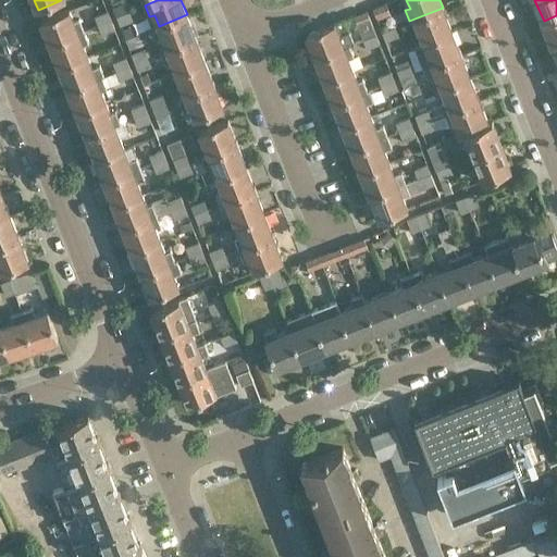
[(116,16),(130,11),(126,1),(112,7),(116,16)]
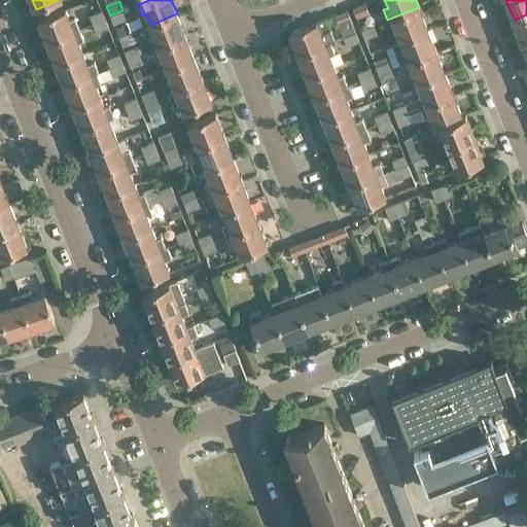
[(358,20),(370,15),(365,2),(353,7),(356,16),(358,20)]
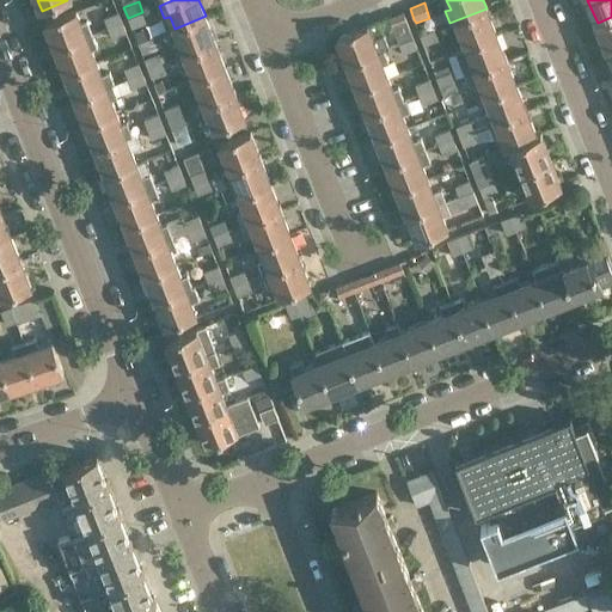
[(497,34),(487,8),(456,20),(465,46),(497,34)]
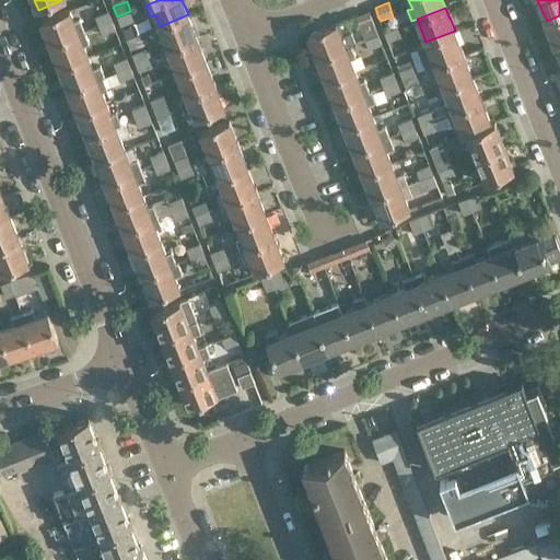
[(80,19),(74,21),(70,9),(42,20),(51,44),(85,31),(80,19)]
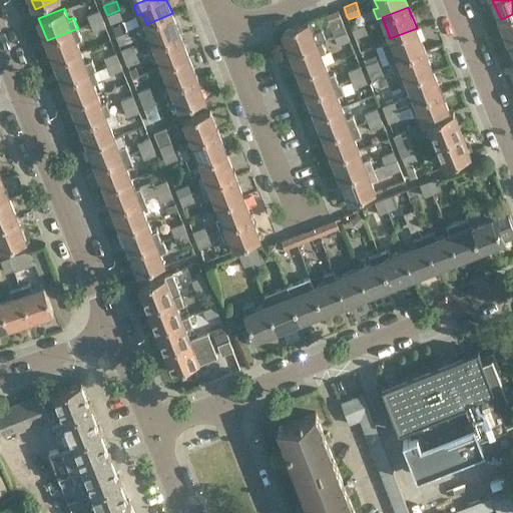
[(90,23),(103,18),(99,9),(87,15),(90,23)]
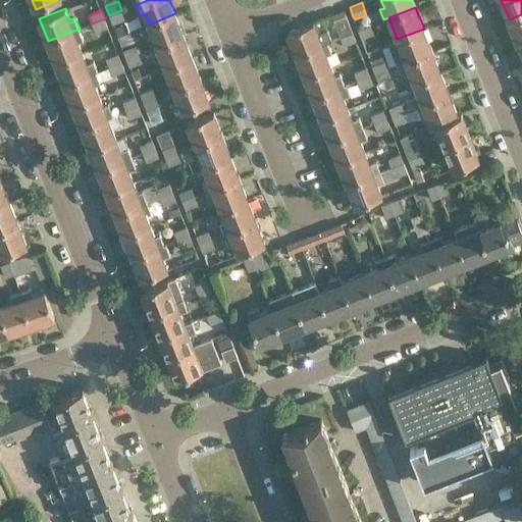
[(341,37),(353,32),(344,9),(331,14),(341,37)]
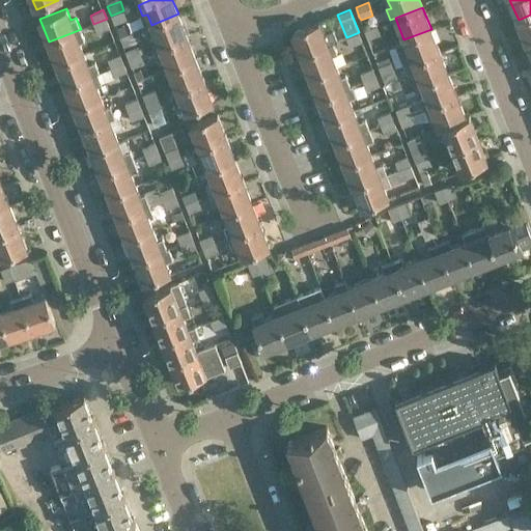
[(123,10),(111,16),(114,24),(128,19),(123,10)]
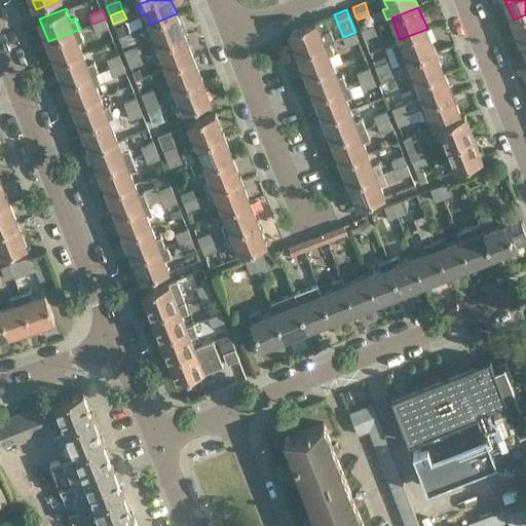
[(153,47),(158,46),(185,35),(177,13),(150,25),(154,35),(149,37),(153,47)]
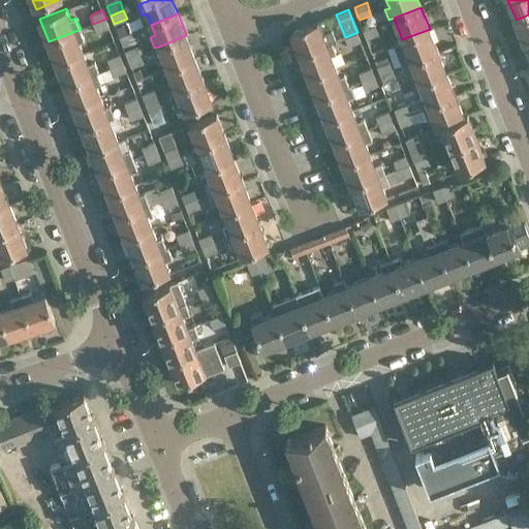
[(525,41),(528,39),(528,14),(517,20),(525,41)]
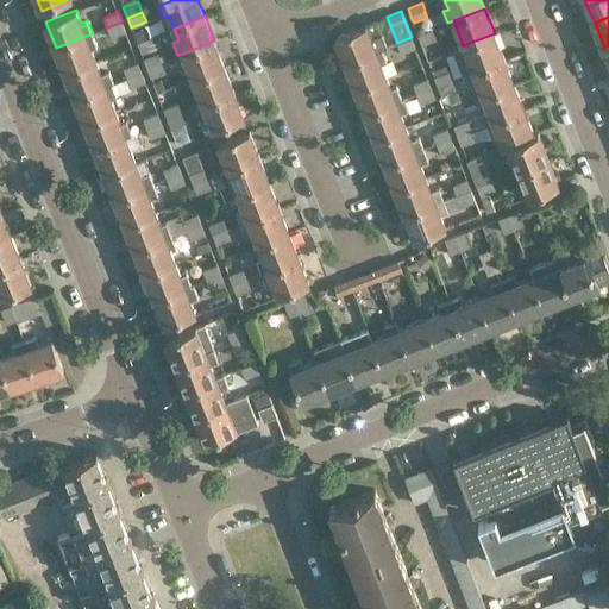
[(123,22),(107,27),(111,37),(126,31),(123,22)]
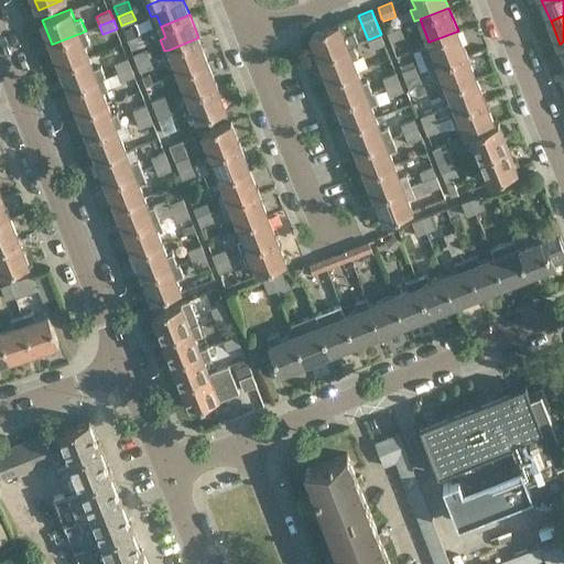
[(320,58),(354,45),(359,43),(354,31),(344,35),(339,23),(310,34),(320,58)]
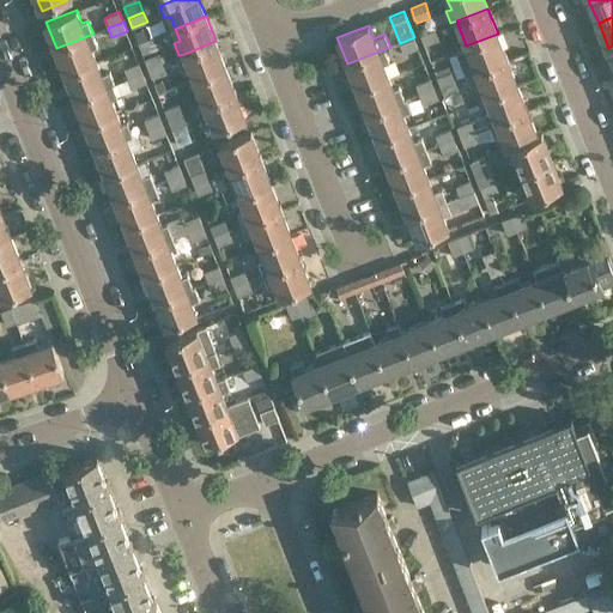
[(435,29),(420,35),(425,44),(439,38),(435,29)]
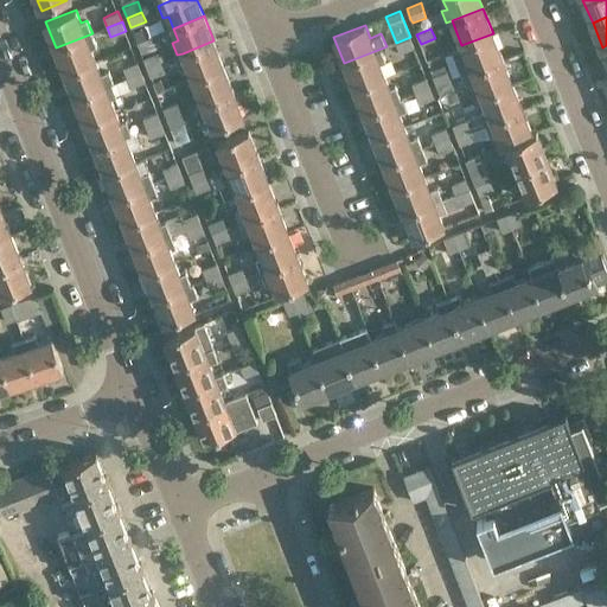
[(93,33),(56,48),(65,72),(96,61),(91,49),(97,46),(93,33)]
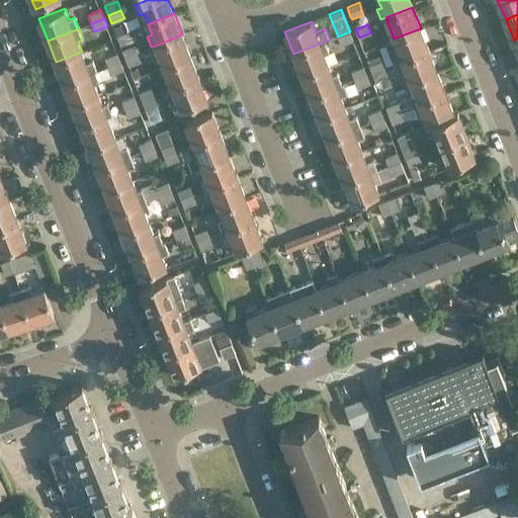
[(398,62),(402,60),(429,50),(421,28),(394,38),(398,50),(394,52),(398,62)]
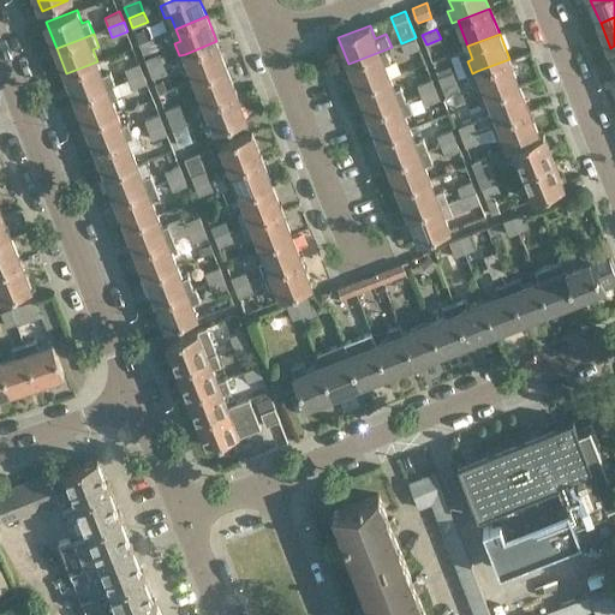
[(416,37),(401,43),(405,53),(419,47),(416,37)]
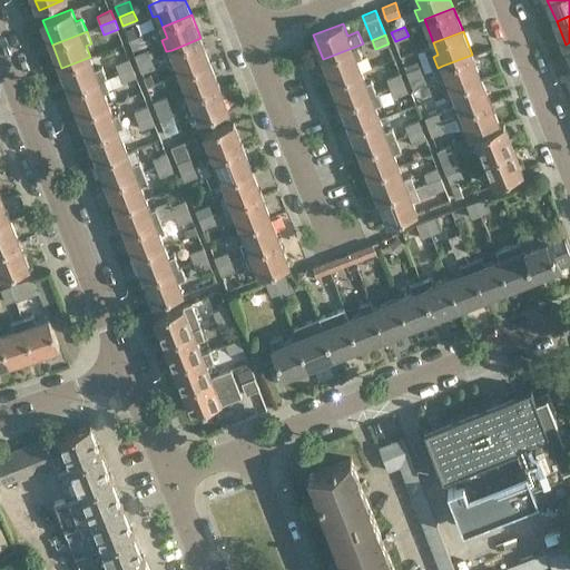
[(210,62),(200,38),(172,50),(166,51),(164,52),(168,65),(176,61),(180,74),(210,62)]
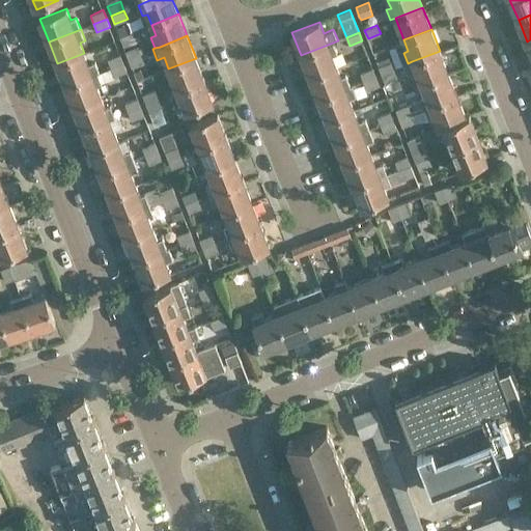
[(333,43),(301,55),(309,77),(337,66),(333,55),(337,53),(333,43)]
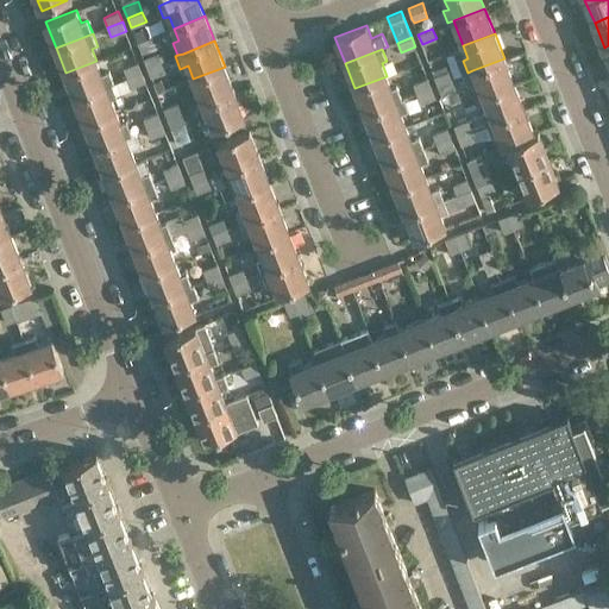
[(148,68),(162,62),(158,52),(143,58),(148,68)]
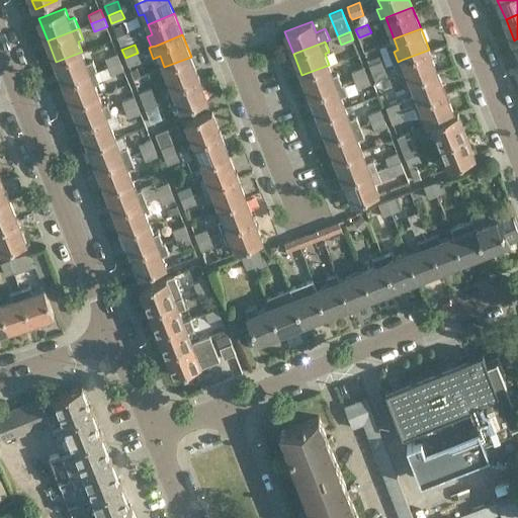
[(411,81),(437,71),(429,50),(402,60),(398,62),(402,73),(407,72),(411,81)]
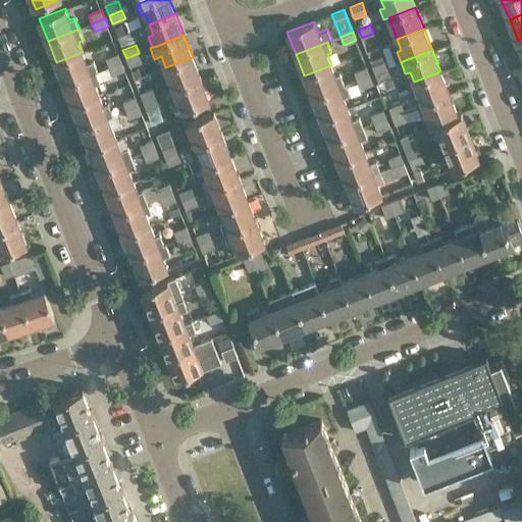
[(87,63),(83,52),(56,62),(65,85),(92,73),(96,72),(98,71),(94,60),(87,63)]
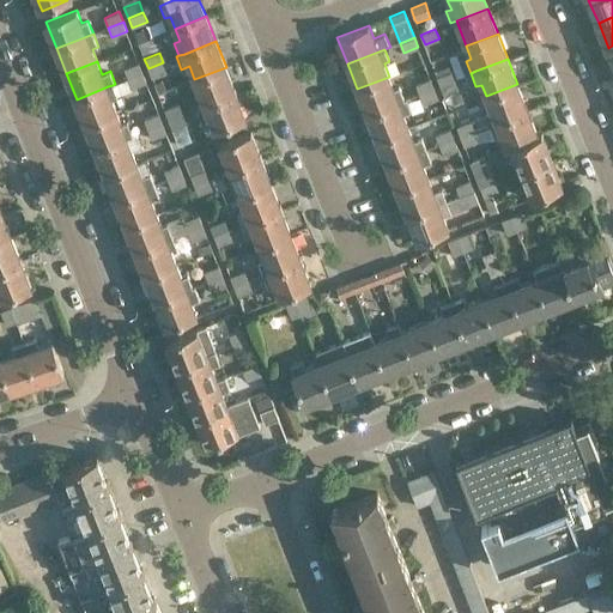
[(128,78),(143,72),(139,62),(123,68),(128,78)]
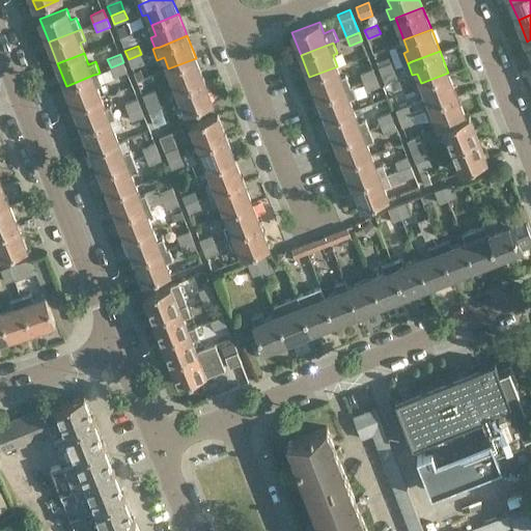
[(141,54),(129,59),(132,68),(145,62),(141,54)]
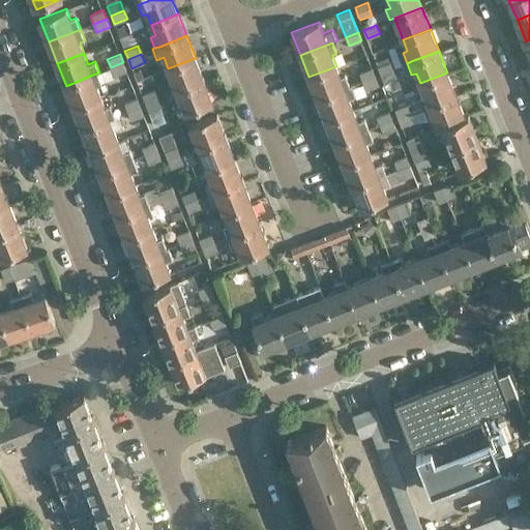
[(170,93),(176,90),(204,79),(196,58),(168,68),(174,83),(167,86),(170,93)]
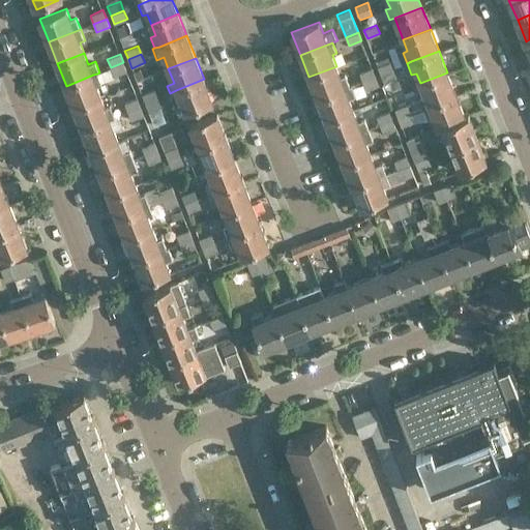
[(378,65),(381,74),(393,69),(390,61),(378,65)]
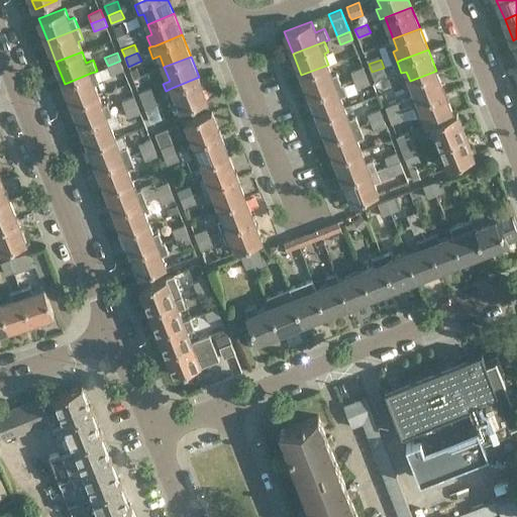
[(120,61),(108,66),(111,75),(124,70),(120,61)]
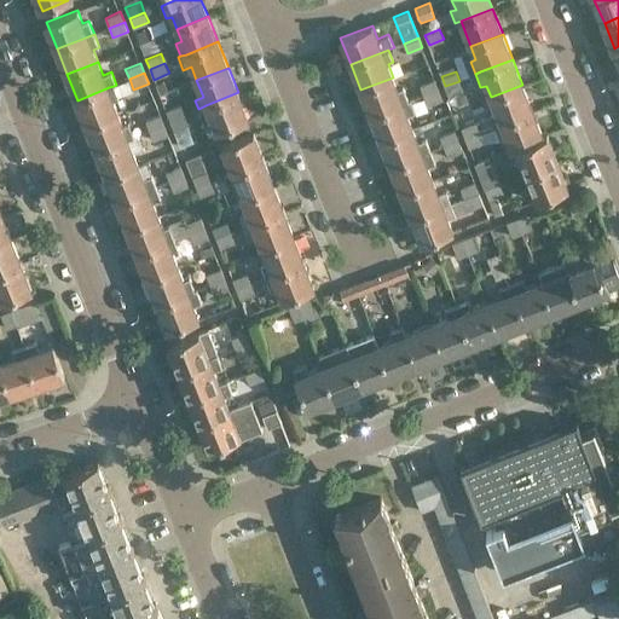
[(398,90),(393,77),(360,90),(371,115),(403,103),(409,100),(404,87),(398,90)]
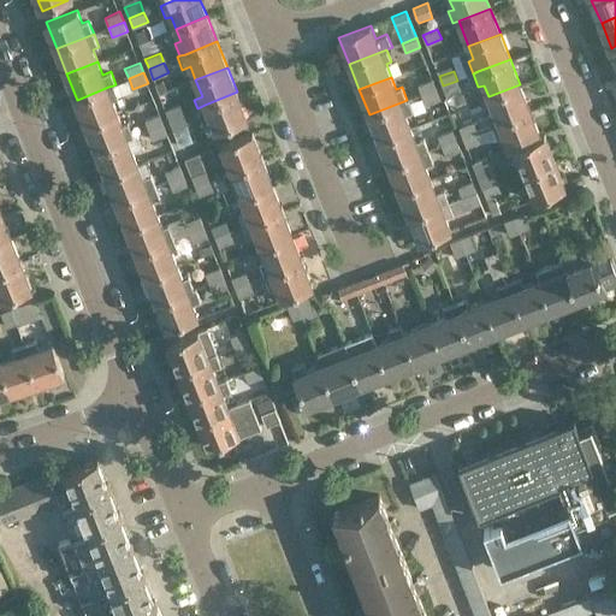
[(421,95),(436,89),(432,78),(418,84),(421,95)]
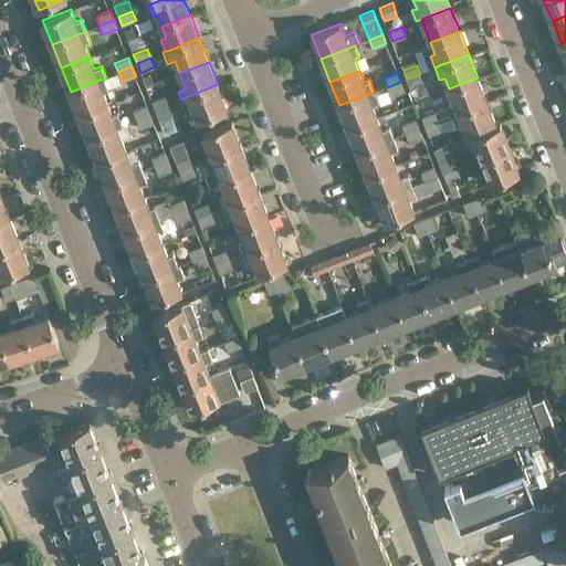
[(420,74),(407,79),(410,88),(423,83),(420,74)]
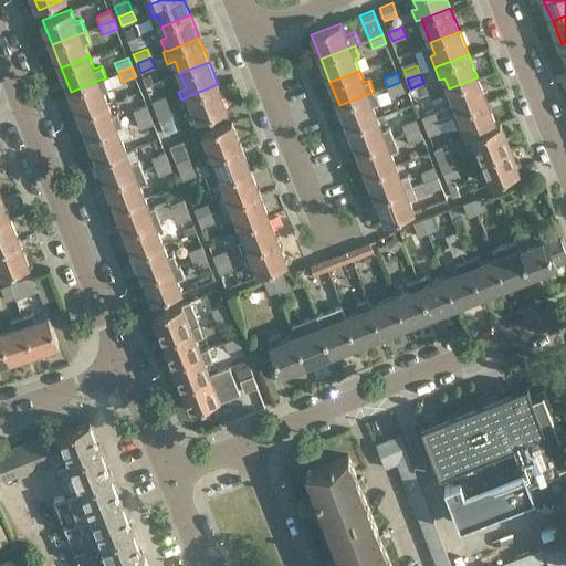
[(450,114),(458,112),(486,100),(478,77),(449,88),(454,103),(447,105),(450,114)]
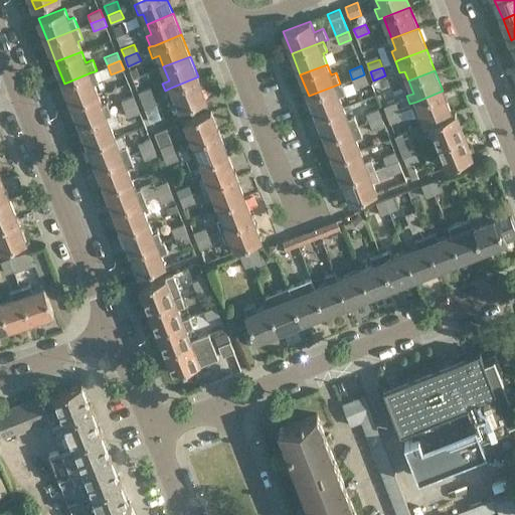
[(100,81),(95,71),(91,72),(64,83),(72,105),(99,95),(95,83),(100,81)]
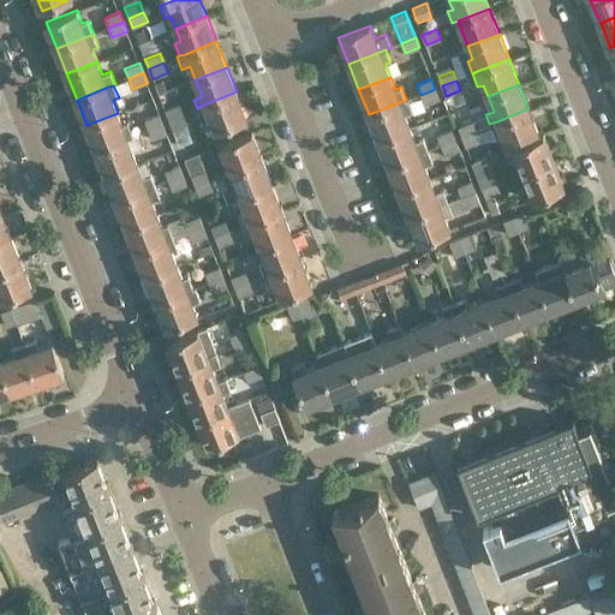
[(435,89),(421,95),(425,105),(440,99),(435,89)]
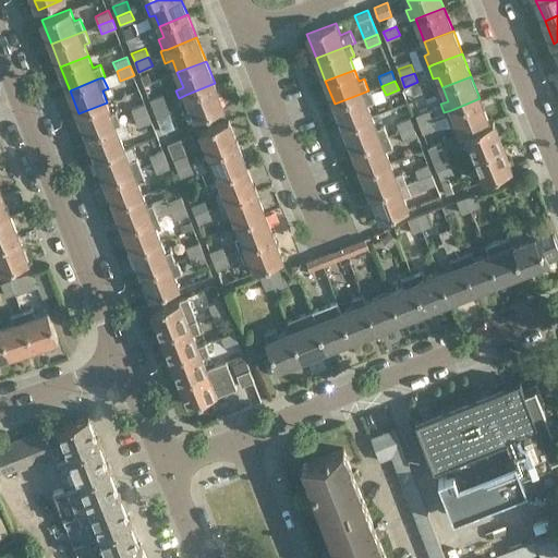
[(225,108),(215,83),(185,95),(179,98),(183,109),(191,107),(195,119),(225,108)]
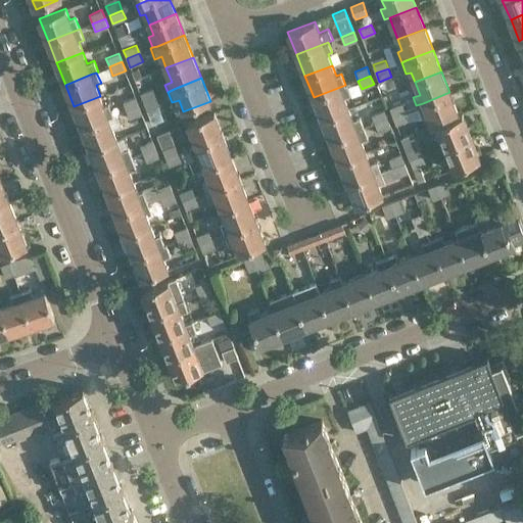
[(322,120),(348,108),(344,97),(350,94),(346,84),(345,85),(340,87),(314,97),(322,120)]
